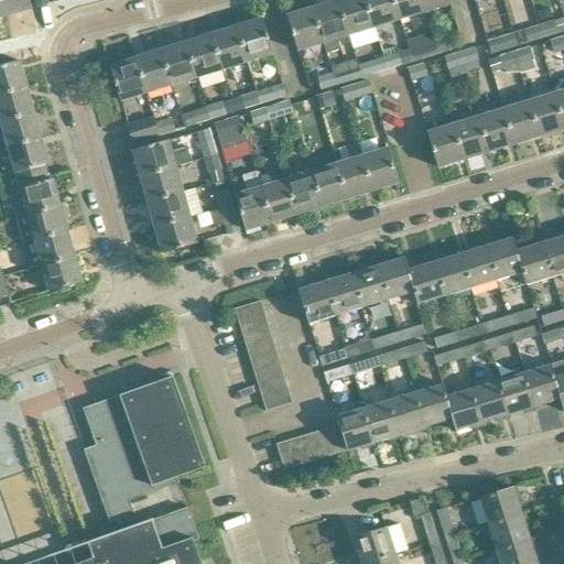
[(1,0),(6,15),(6,13),(13,11),(14,13),(30,9),(32,9),(29,0),(1,0)]
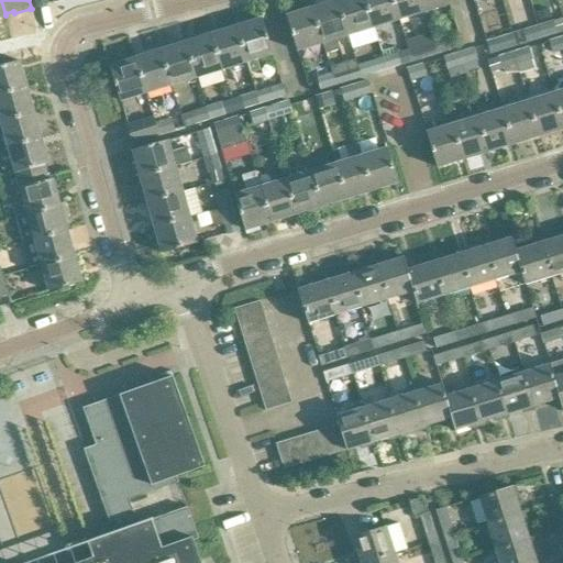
[(349,34),(338,0),(337,0),(312,8),(323,42),(327,53),(341,48),(338,37),(349,34)]
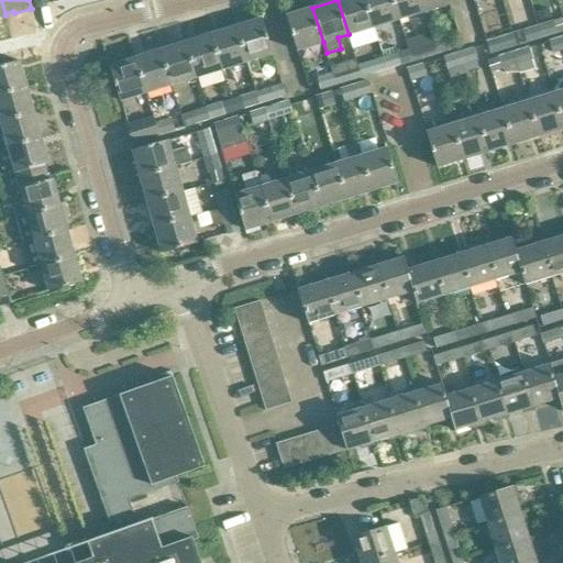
[(374,26),(365,0),(338,0),(349,34),(374,26)]
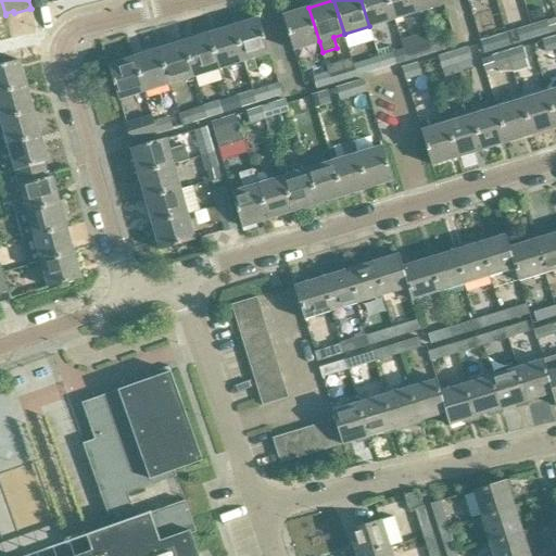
[(394,19),(388,0),(361,0),(369,26),(394,19)]
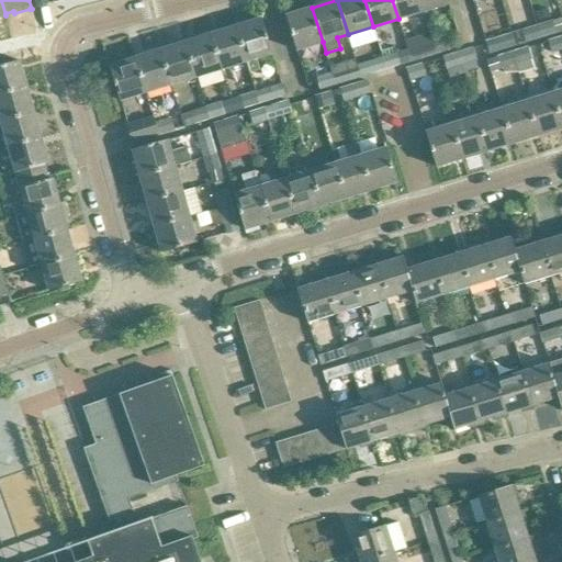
[(424,11),(419,0),(392,0),(398,19),(424,11)]
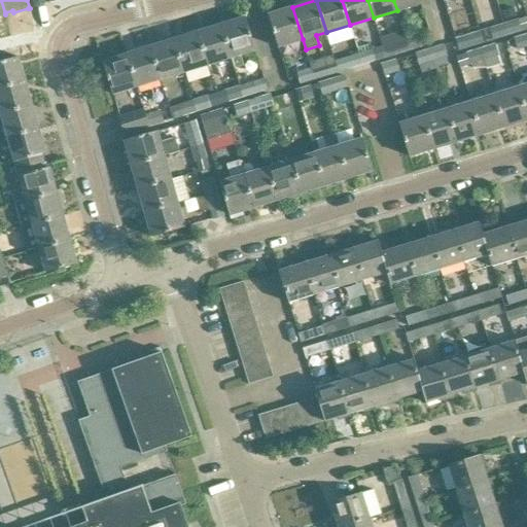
[(419,0),(393,0),(397,10),(421,3),(419,0)]
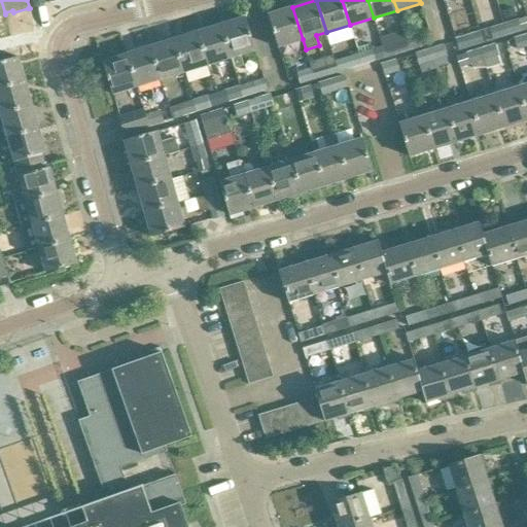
[(303,39),(292,7),(268,14),(278,46),(303,39)]
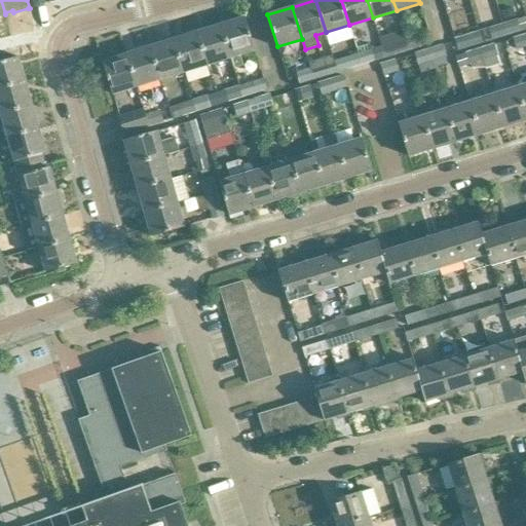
[(245,17),(221,25),(231,58),(255,49),(245,17)]
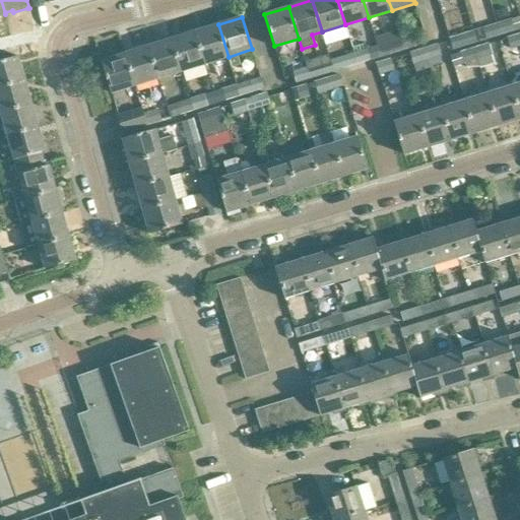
[(519,17),(511,20),(497,24),(500,35),(519,27),(519,17)]
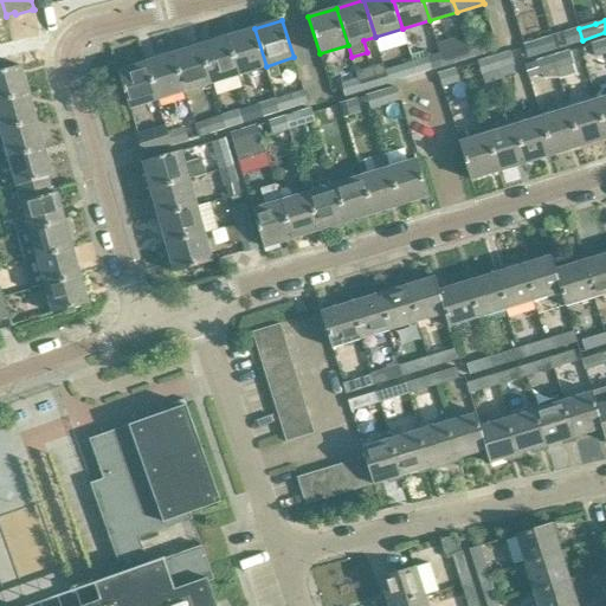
[(266,66),(255,28),(227,37),(239,75),(266,66)]
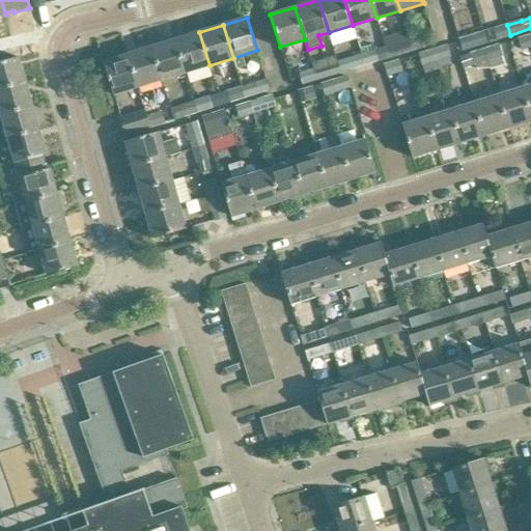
[(510,35),(507,25),(484,32),(487,43),(510,35)]
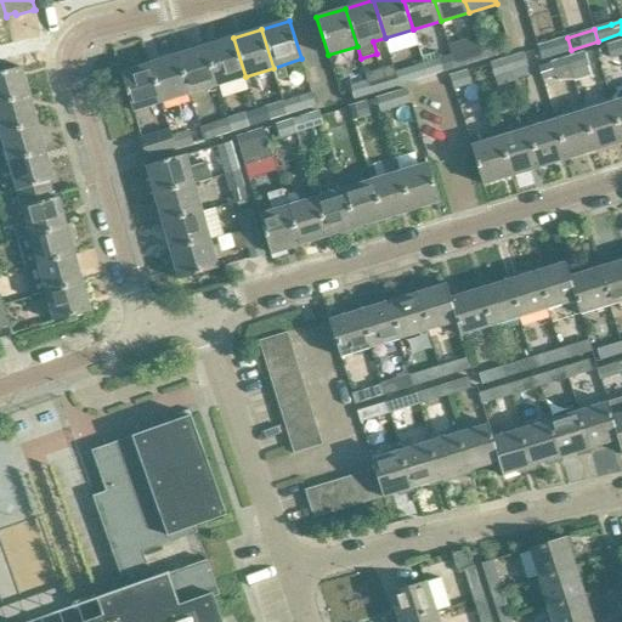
[(479,45),(480,45),(478,35),(448,44),(452,54),(456,67),(484,58),(479,45)]
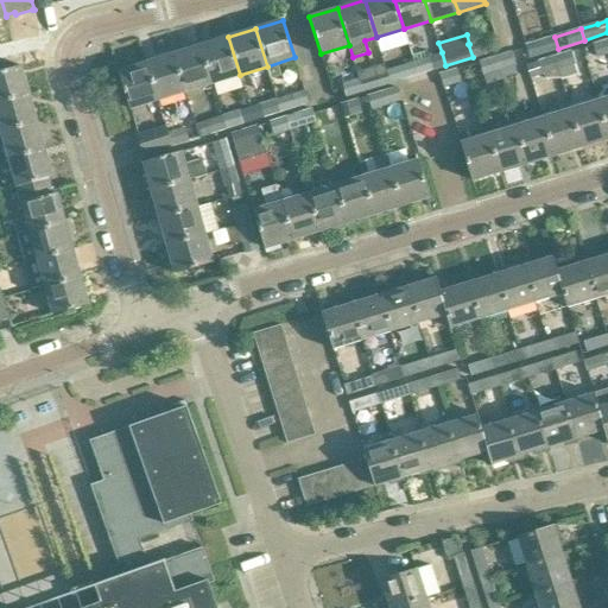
[(240,75),(228,37),(201,45),(213,83),(240,75)]
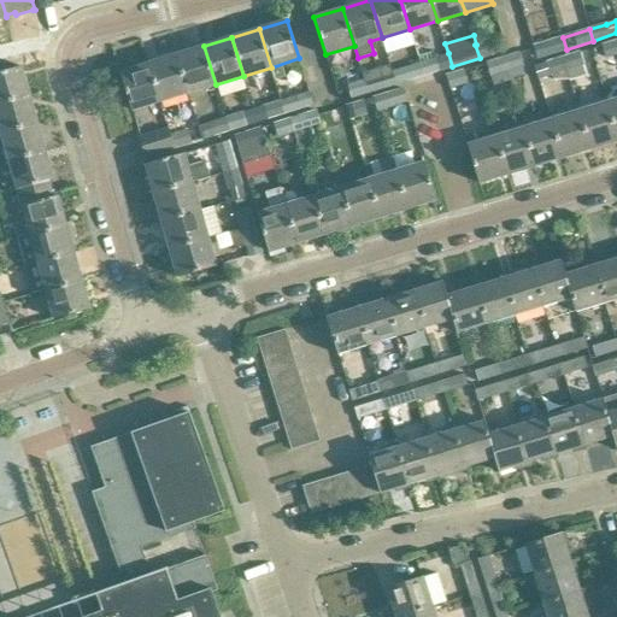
[(534,47),(538,58),(566,50),(563,37),(534,47)]
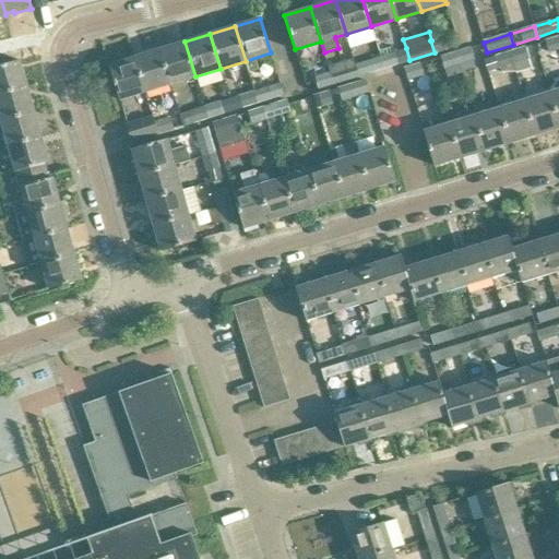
[(445,36),(431,40),(430,40),(435,52),(449,48),(445,36)]
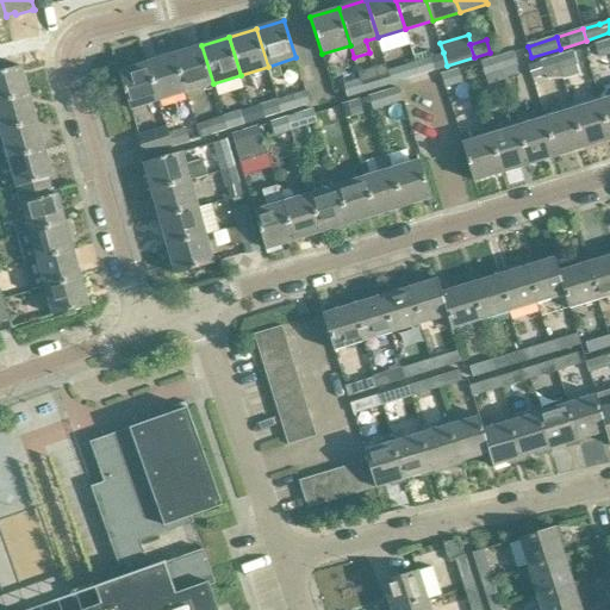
[(609,54),(609,41),(595,45),(598,57),(609,54)]
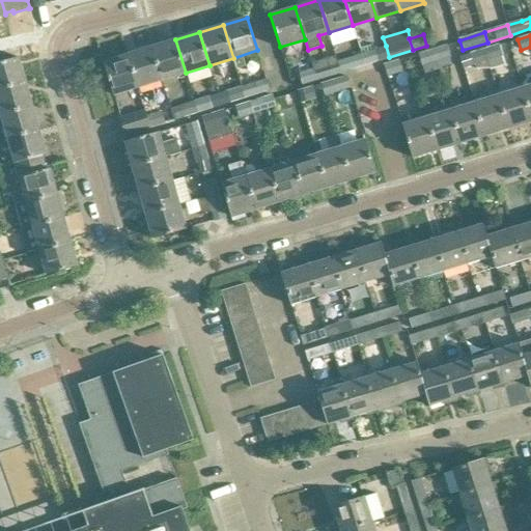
[(186,73),(175,39),(151,47),(162,80),(186,73)]
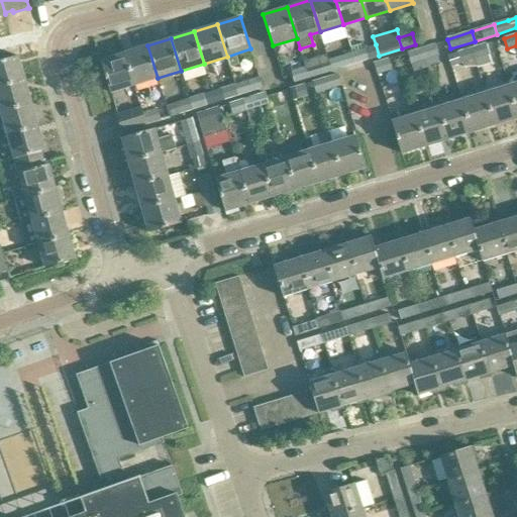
[(379,56),(376,44),(351,53),(355,64),(379,56)]
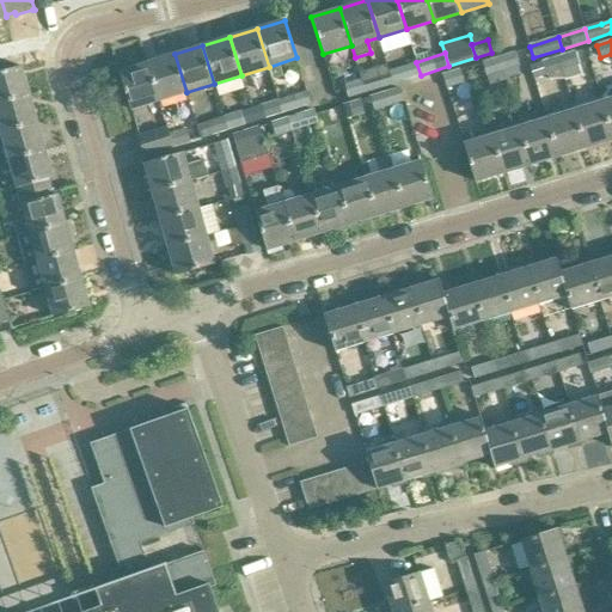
[(515,53),(499,59),(502,71),(519,65),(515,53)]
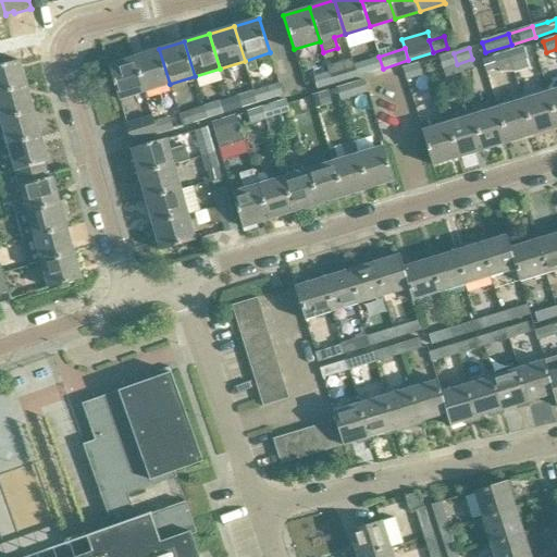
[(522,48),(508,52),(514,73),(515,73),(529,69),(522,48)]
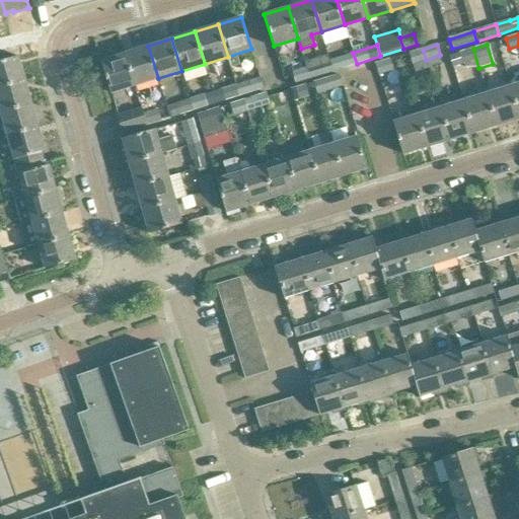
[(158,78),(148,46),(125,53),(134,85),(158,78)]
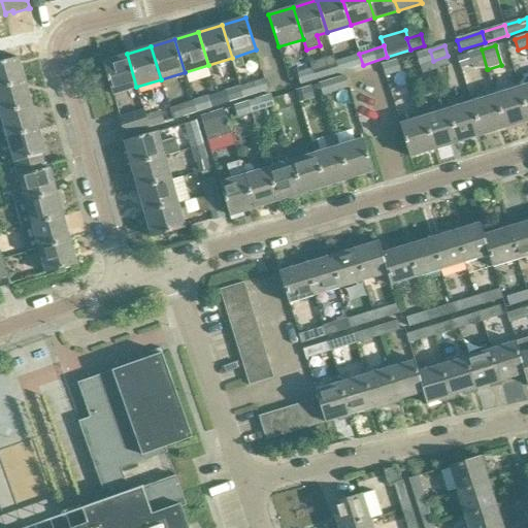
[(487,69),(482,50),(457,57),(460,67),(471,64),(472,68),(487,69)]
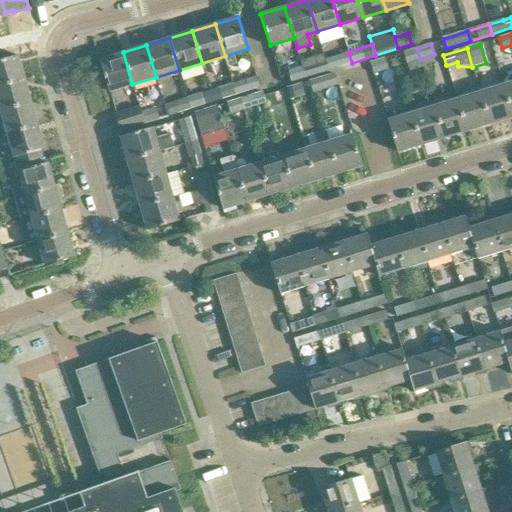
[(420,59),(417,49),(404,53),(407,63),(420,59)]
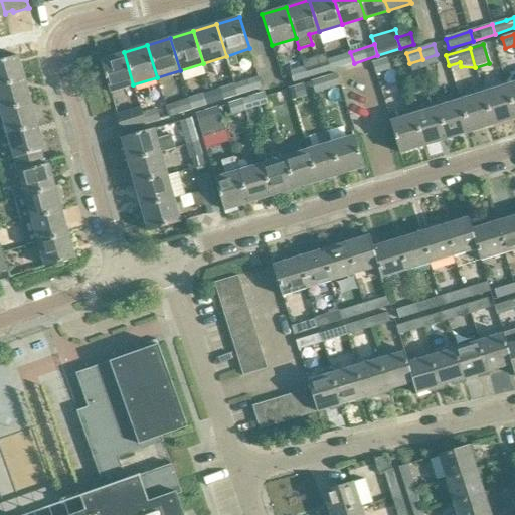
[(133,84),(124,52),(100,60),(110,92),(133,84)]
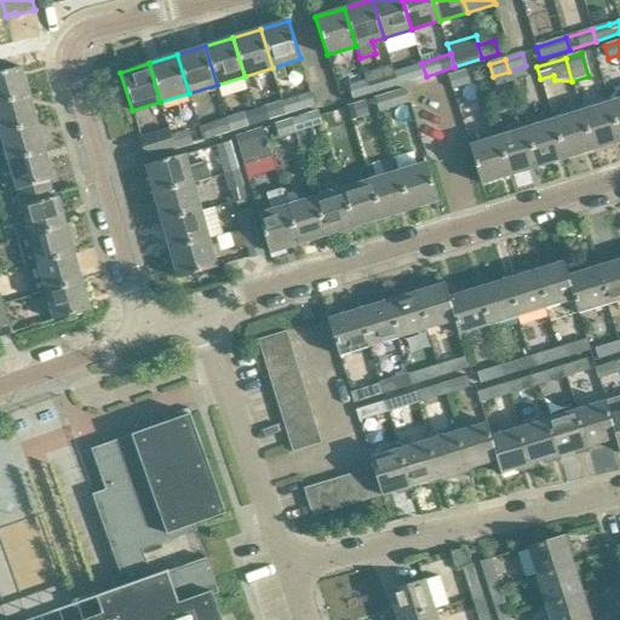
[(426,76),(422,63),(395,70),(399,85),(426,76)]
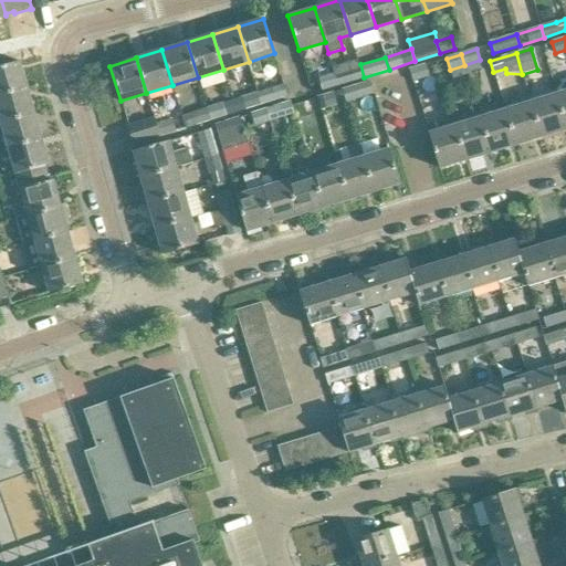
[(364,77),(360,64),(359,59),(347,62),(349,67),(335,72),(338,85),(364,77)]
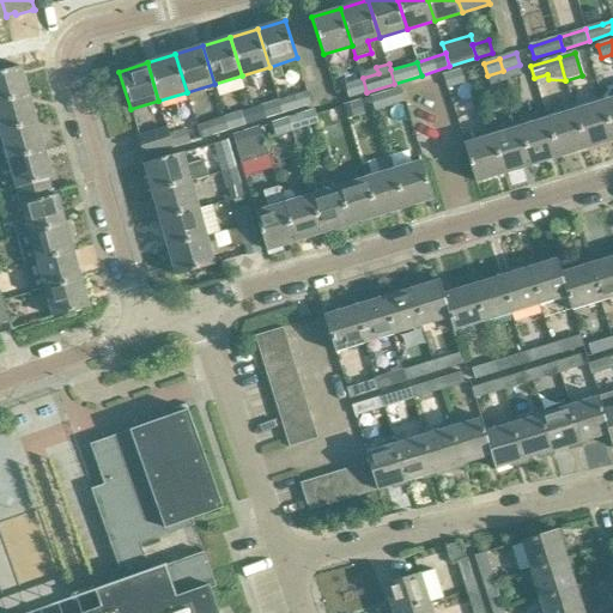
[(0,71),(0,102),(29,95),(20,66),(0,71)]
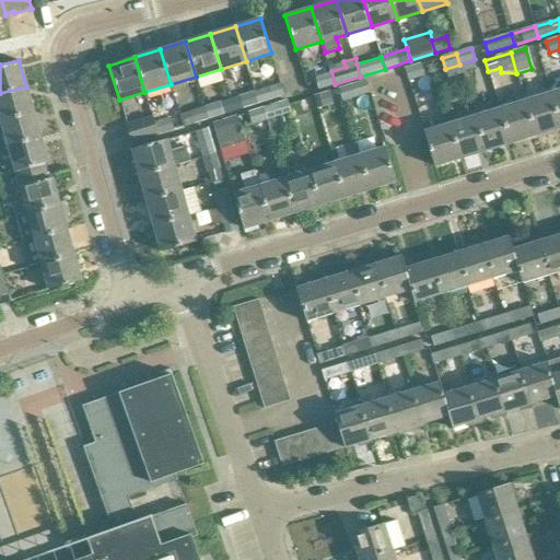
[(408,80),(424,74),(420,63),(405,69),(408,80)]
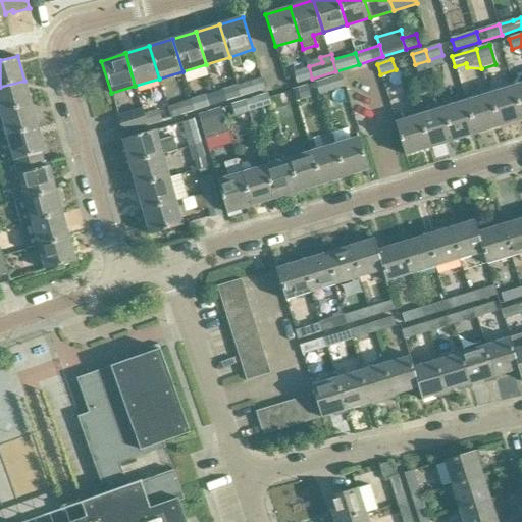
[(312,79),(309,66),(295,71),(298,83),(312,79)]
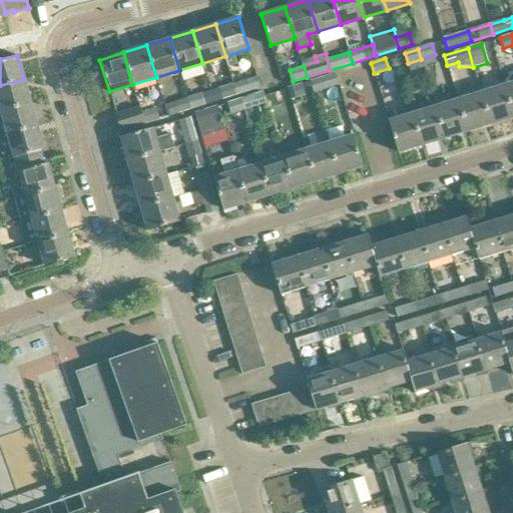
[(258,76),(234,83),(237,93),(261,86),(258,76)]
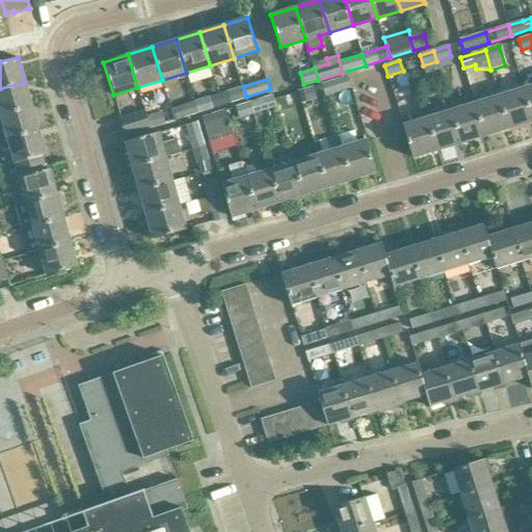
[(337,91),(334,81),(322,84),(325,96),(337,91)]
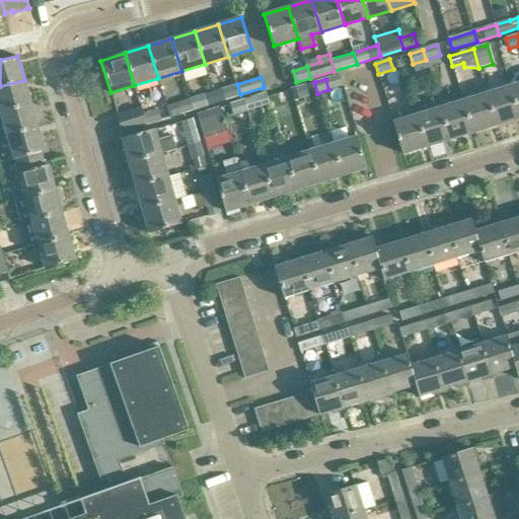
[(31,103),(24,80),(0,86),(0,108),(1,112),(31,103)]
